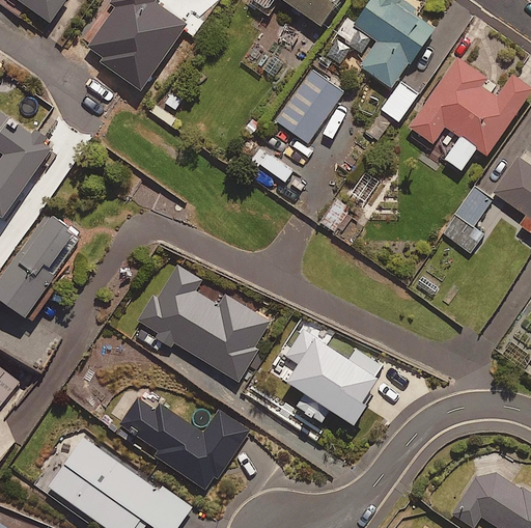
[(67,28),(84,4),(78,0),(17,0),(49,22),(52,17),(67,28)]
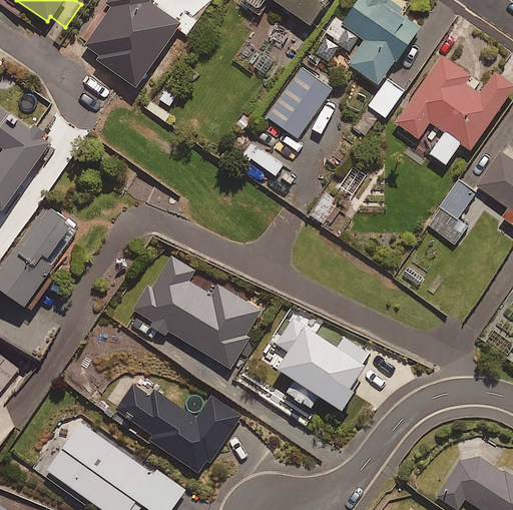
[(327,0),(240,0),(239,2),(258,13),(266,0),(275,0),(311,24),(327,0)]
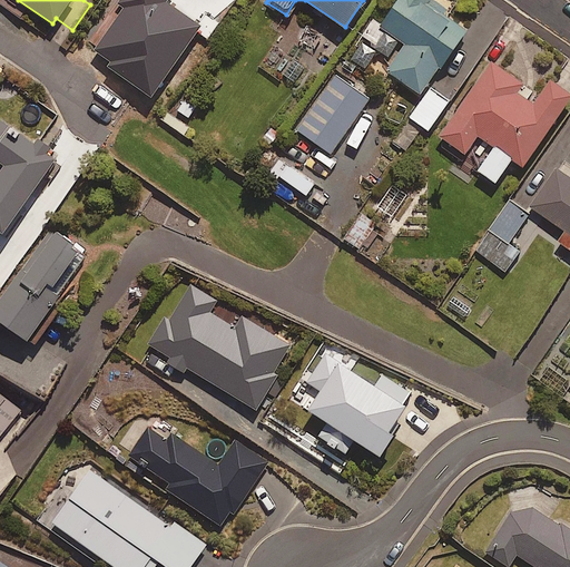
[(395,0),(381,21),(376,18),(361,39),(392,62),(387,69),(420,94),(467,32),(423,0),(395,0)]
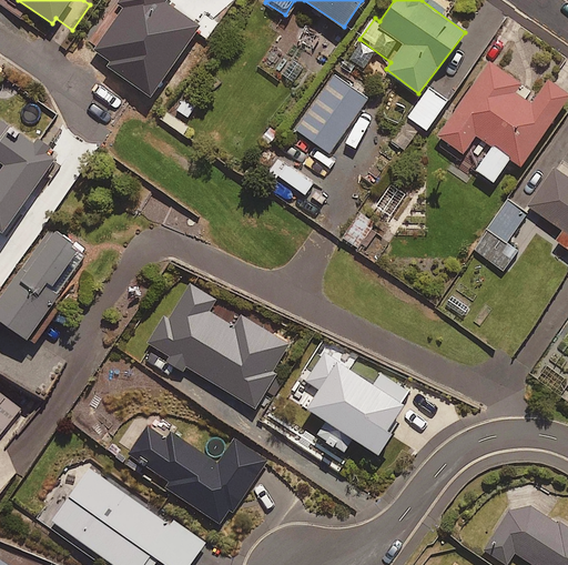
[(519,82),(488,61),(437,135),(463,153),(476,134),(492,145),(475,169),(493,181),(509,158),(520,165),(567,96),(567,93),(545,78),(528,101),(513,91),(519,82)]
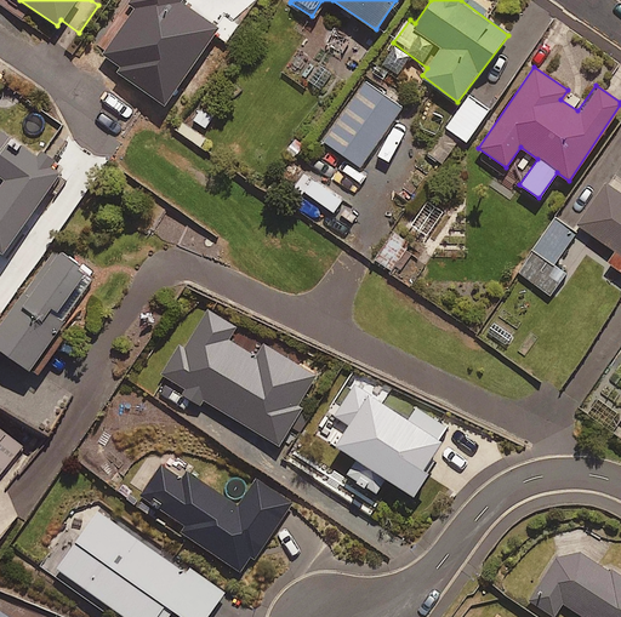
[(403,108),(368,83),(324,143),(359,169),(403,108)]
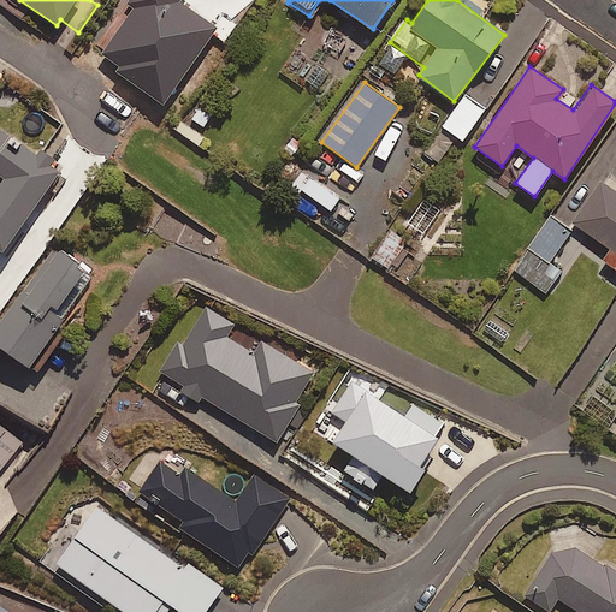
[(485,108),(466,95),(443,128),(462,141),(485,108)]
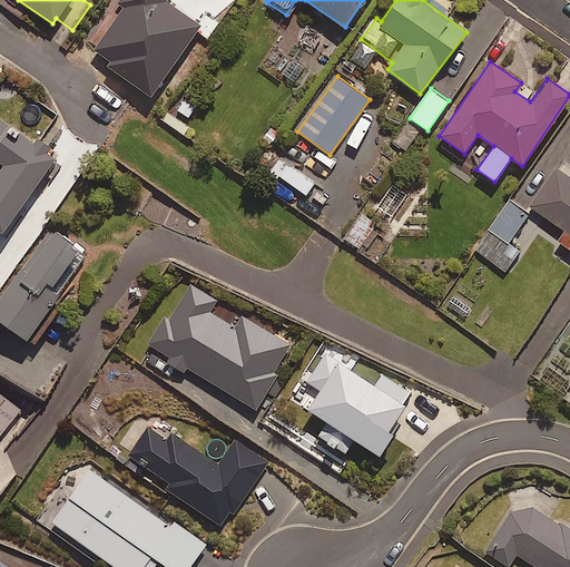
[(22,137),(8,127),(0,137),(0,163),(3,166),(0,169),(0,231),(1,232),(58,154),(36,138),(22,137)]
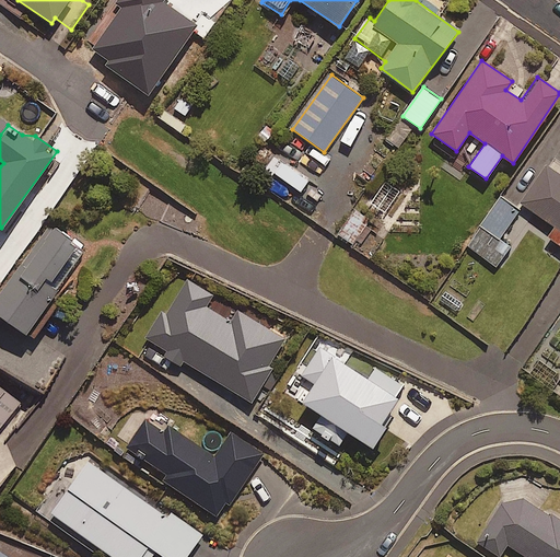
[(308,183),(275,159),(267,170),(301,194),(308,183)]
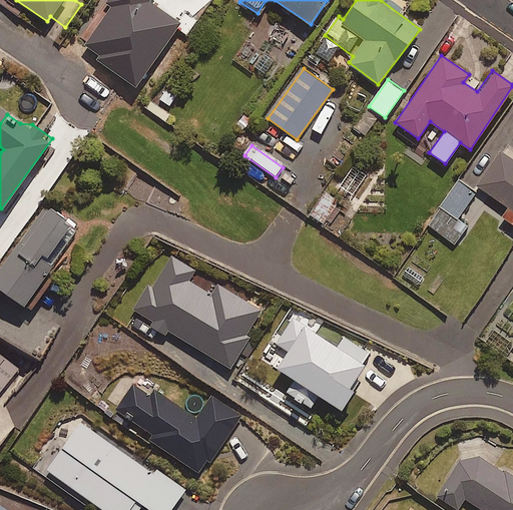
[(512,159),(496,147),(471,181),(510,209),(504,217),(512,223),(512,159)]
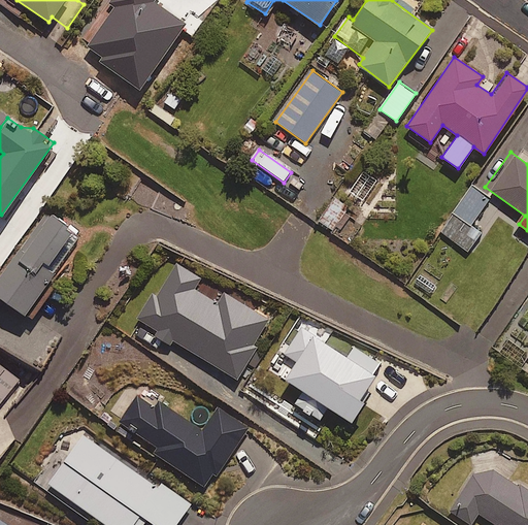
[(378,181),(364,171),(349,195),(363,204),(378,181)]
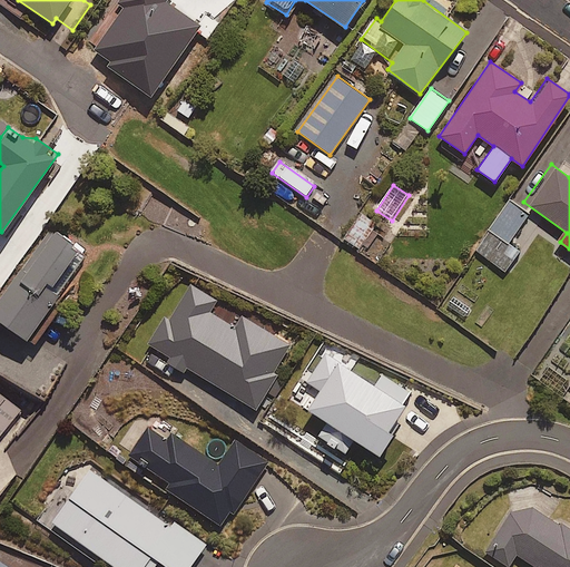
[(528,215),(509,202),(474,253),(505,273),(519,253),(508,245),(528,215)]
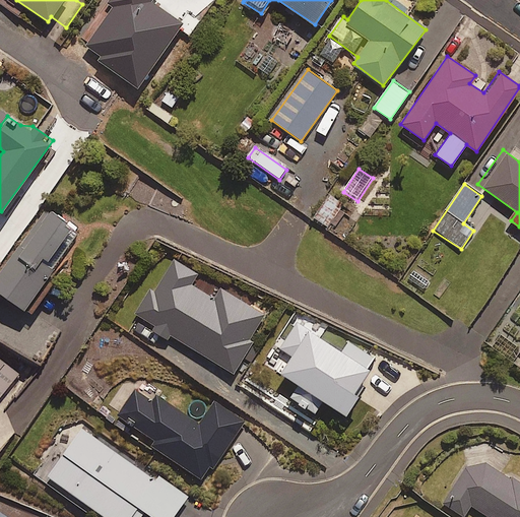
[(342,206),(330,197),(315,218),(327,228),(342,206)]
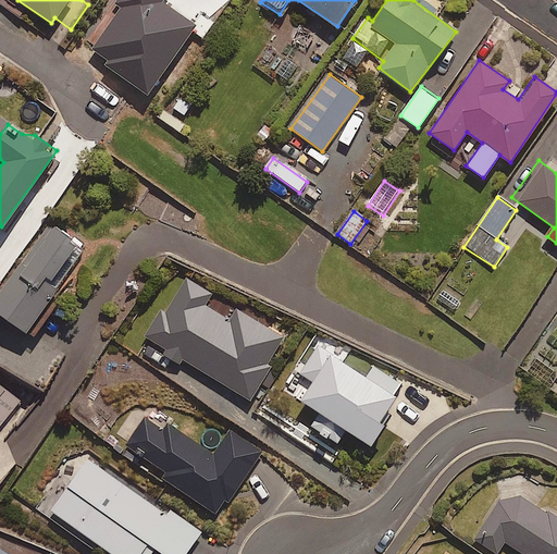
[(77,243),(52,223),(0,290),(0,311),(33,336),(56,306),(47,299),(78,259),(70,253),(77,243)]
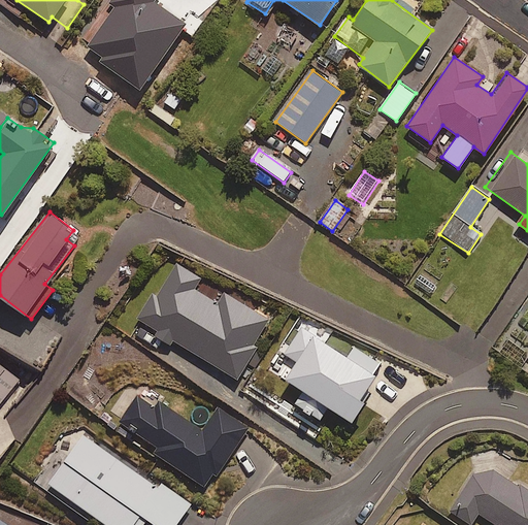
[(200,281),(174,265),(140,321),(237,379),(246,364),(256,369),(265,354),(253,347),(268,321),(224,294),(217,305),(193,291),(200,281)]
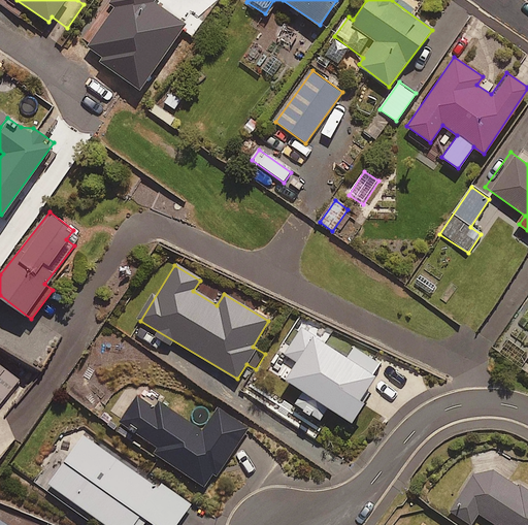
[(297,324),(284,351),(295,357),(284,379),(303,389),(294,406),(321,419),(327,406),(353,419),(381,361),(345,343),(342,350),(316,337),(318,334),(297,324)]
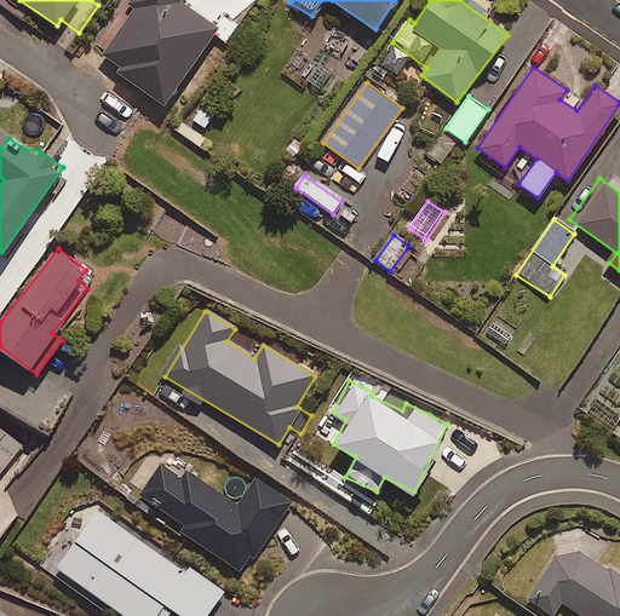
[(0,475),(22,452),(0,431),(0,475)]
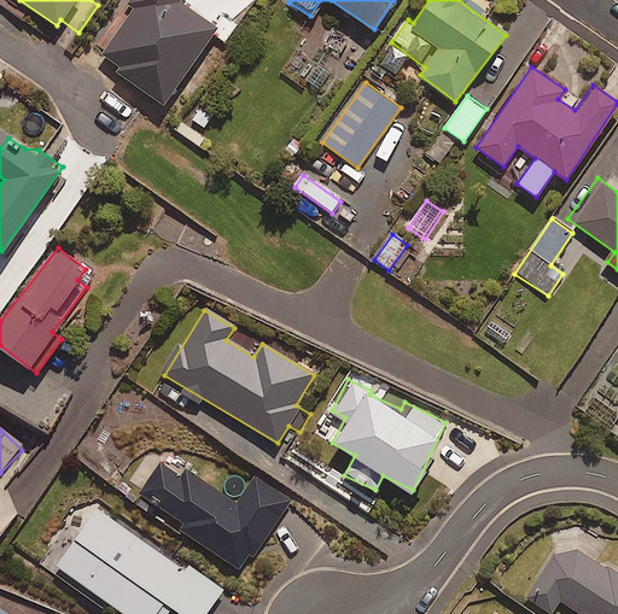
[(181,480),(162,466),(140,495),(240,572),(290,508),(254,480),(233,507),(187,472),(181,480)]
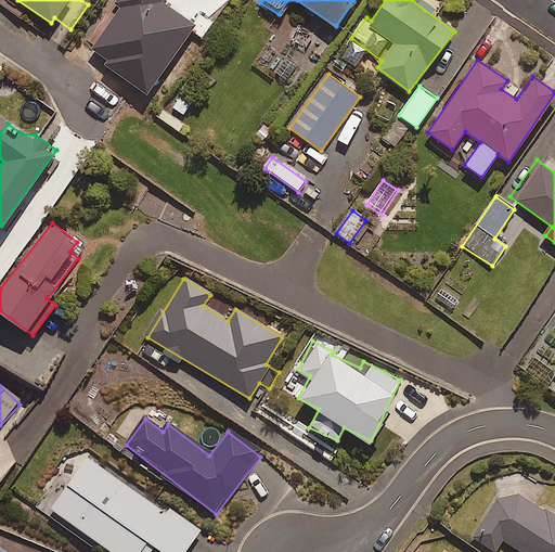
[(183,551),(197,530),(86,458),(69,484),(60,477),(42,503),(114,551),(137,551),(138,550),(139,551),(147,551),(153,543),(165,551),(183,551)]
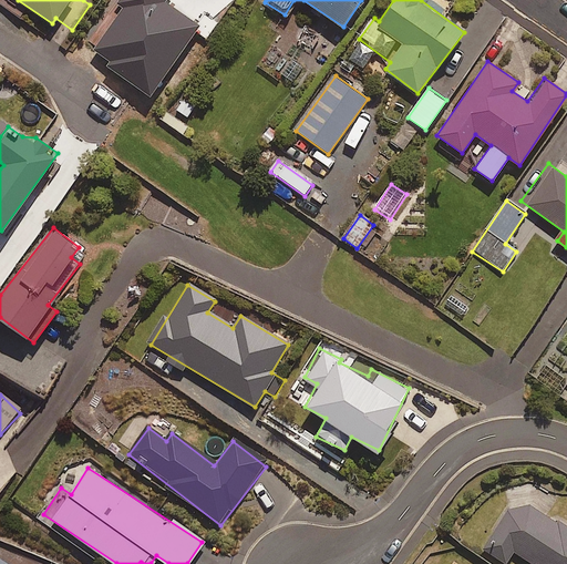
[(566,563),(566,527),(525,502),(518,514),(511,510),(484,552),(501,563),(508,563),(514,553),(531,563),(566,563)]
